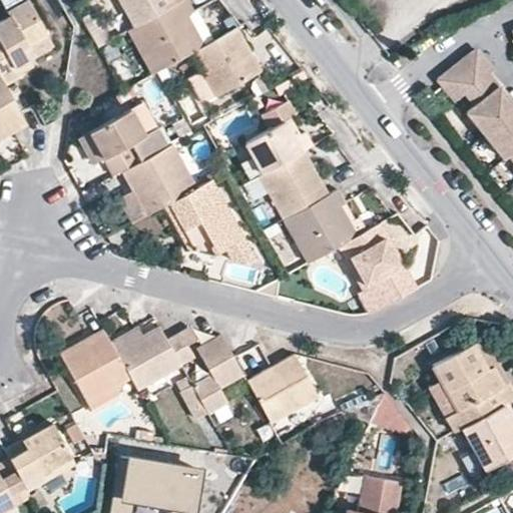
[(0,21),(0,73),(5,82),(20,74),(15,66),(30,58),(24,47),(47,34),(29,0),(10,11),(12,15),(0,21)]
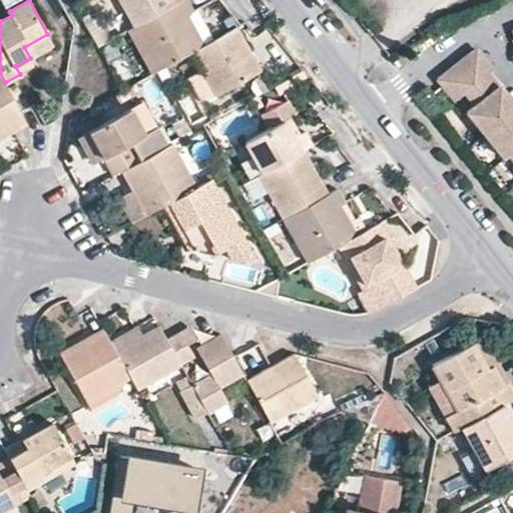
[(120,0),(135,25),(180,0),(120,0)]
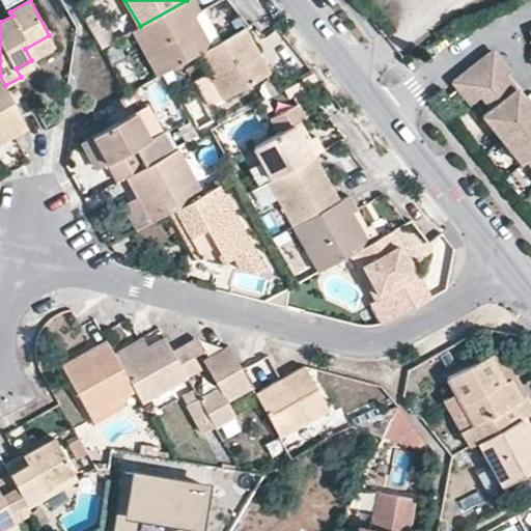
[(187,0),(140,26),(133,30),(159,76),(164,74),(198,54),(219,43),(195,0),(187,0)]
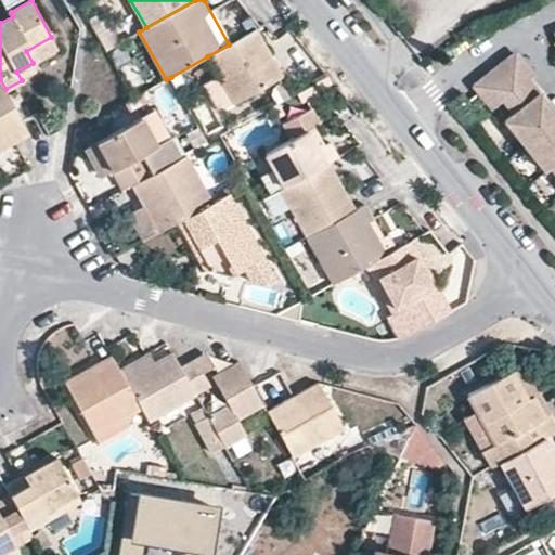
[(93,25),(106,50),(120,41),(107,17),(93,25)]
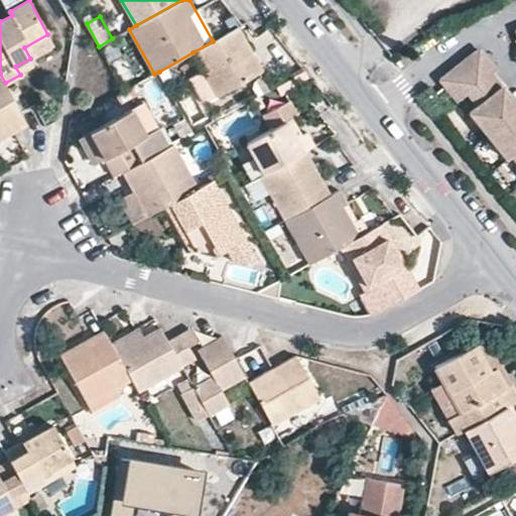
[(263,69),(238,26),(213,41),(192,52),(204,72),(217,95),(263,69)]
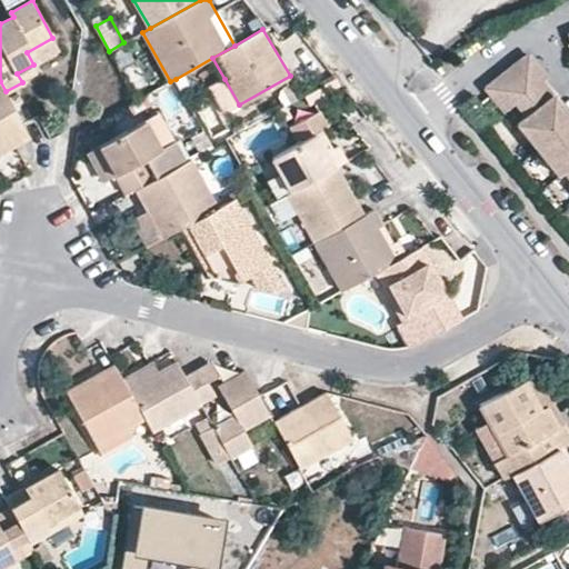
[(138,43),(125,49),(129,62),(143,58),(138,43)]
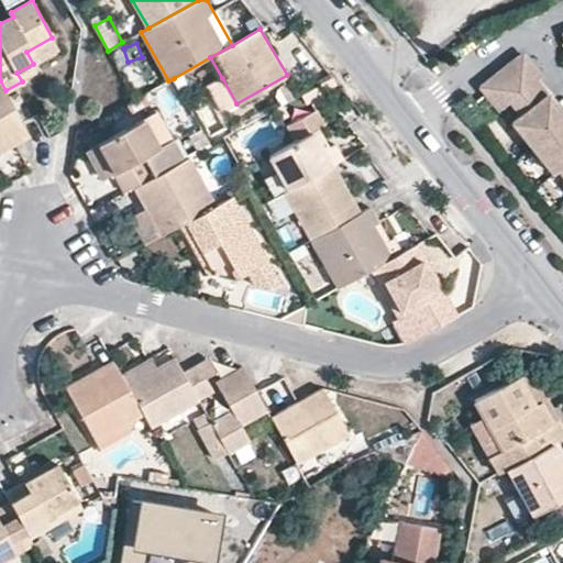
[(562,117),(536,83),(541,78),(522,55),(481,87),(499,111),(510,102),(521,116),(512,123),(552,174),(558,169),(562,176),(562,117)]
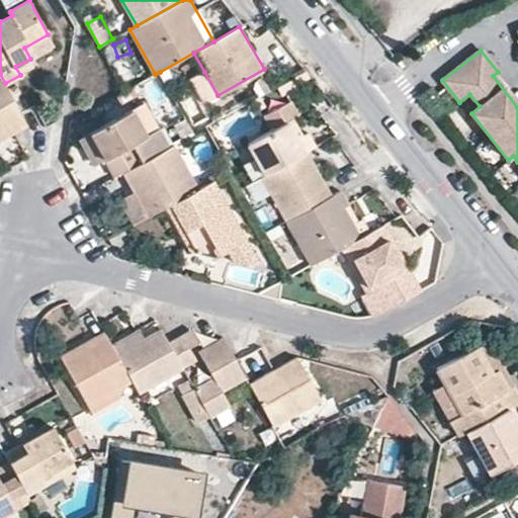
[(150,95),(168,86),(160,72),(155,74),(142,81),(150,95)]
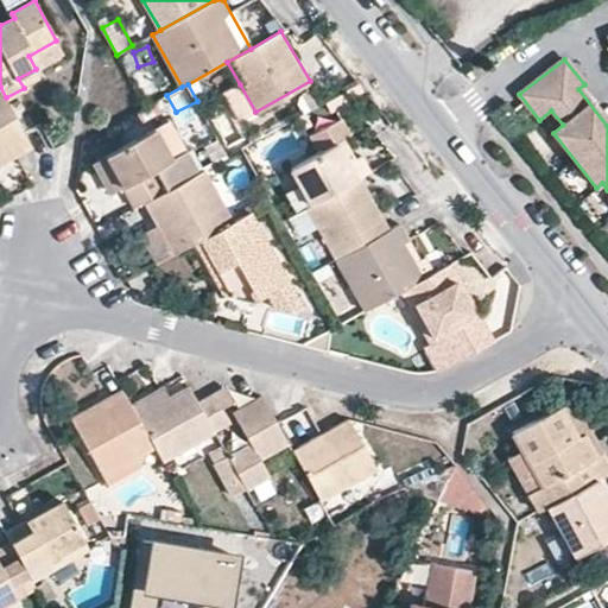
[(240,121),(255,112),(240,84),(225,94),(240,121)]
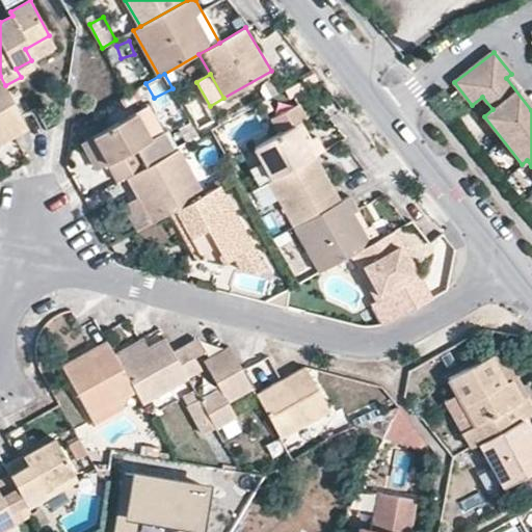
[(5,85),(0,76),(0,143),(28,128),(5,85)]
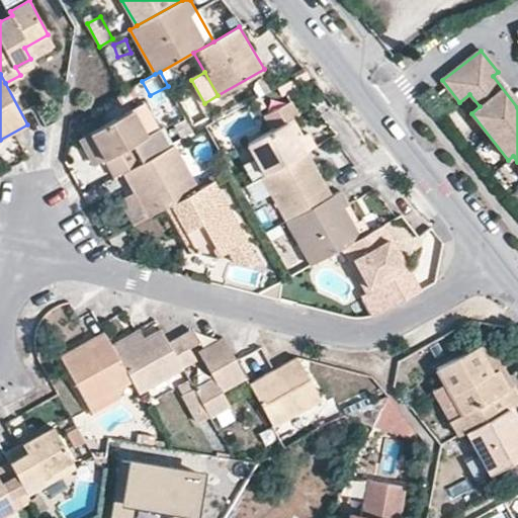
[(267,174),(308,152),(317,148),(308,133),(300,137),(295,140),(286,122),(292,119),(303,115),(294,99),(264,114),(272,130),(249,142),(267,174)]
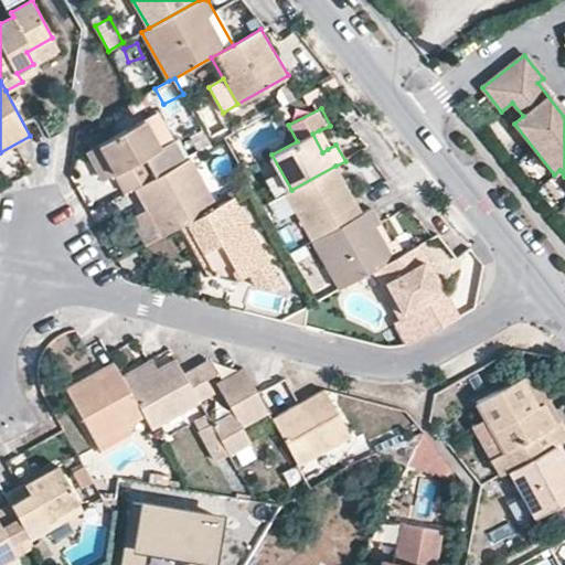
[(160,147),(174,138),(159,112),(145,119),(160,147)]
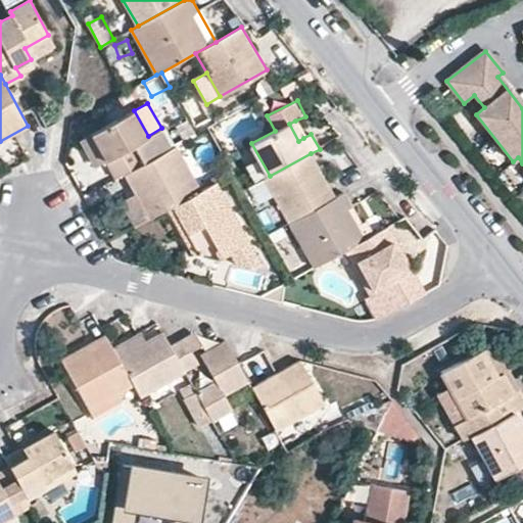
[(125,174),(144,163),(173,148),(161,128),(148,136),(134,110),(92,134),(106,160),(116,179),(125,174)]
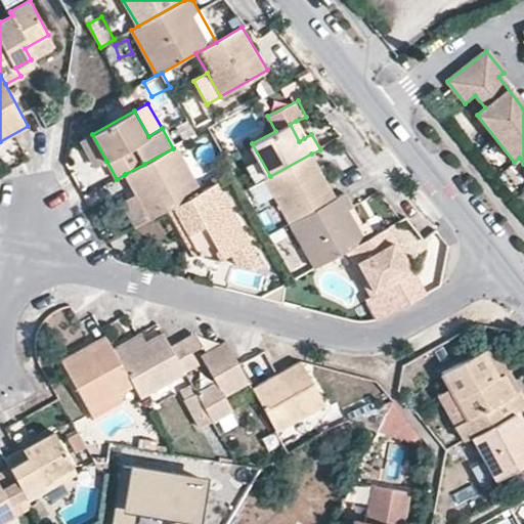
[(304,138),(296,121),(290,124),(299,141),(304,138)]
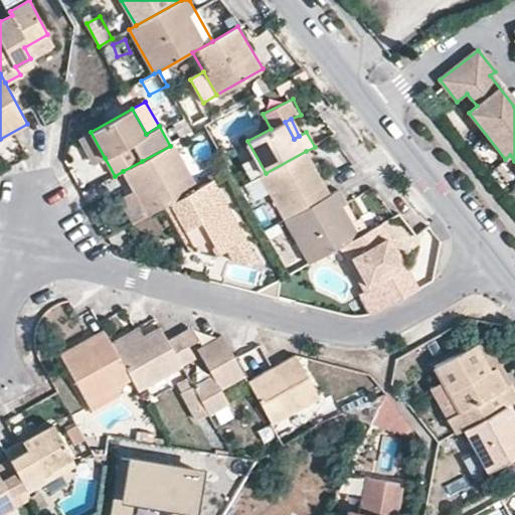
[(105,158),(91,132),(81,137),(96,163),(105,158)]
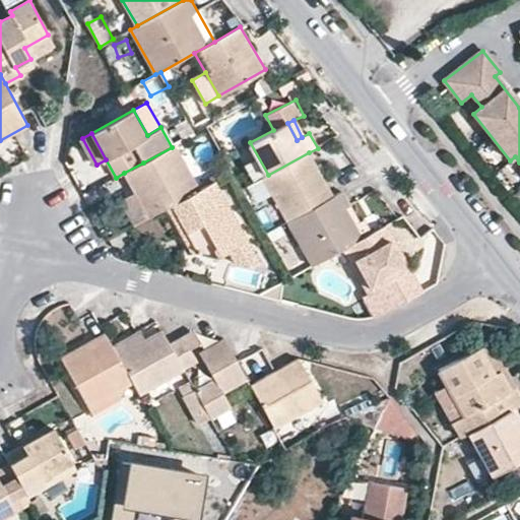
[(143,163),(124,173),(134,189),(150,216),(172,204),(199,190),(175,145),(172,147),(143,163)]
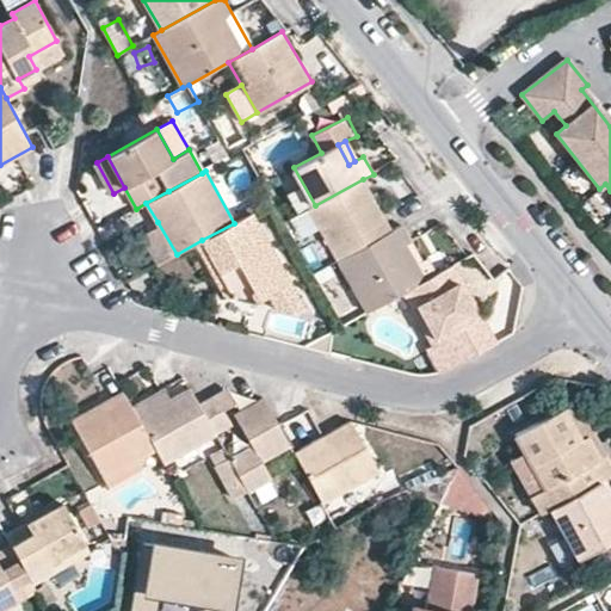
[(338,259),(392,229),(363,179),(315,205),(310,209),(338,259)]
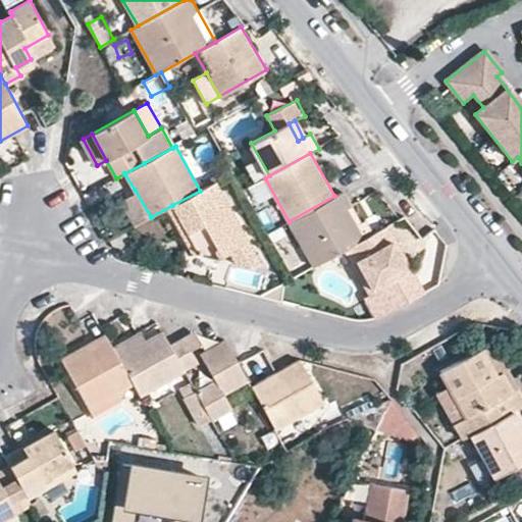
[(200,191),(172,205),(198,254),(217,258),(230,252),(237,263),(250,267),(260,260),(216,181),(200,191)]
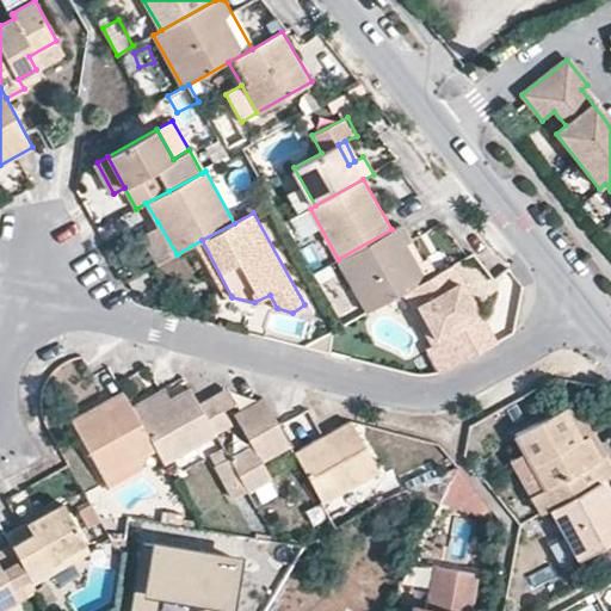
[(156,265),(177,254),(158,222),(139,232),(156,265)]
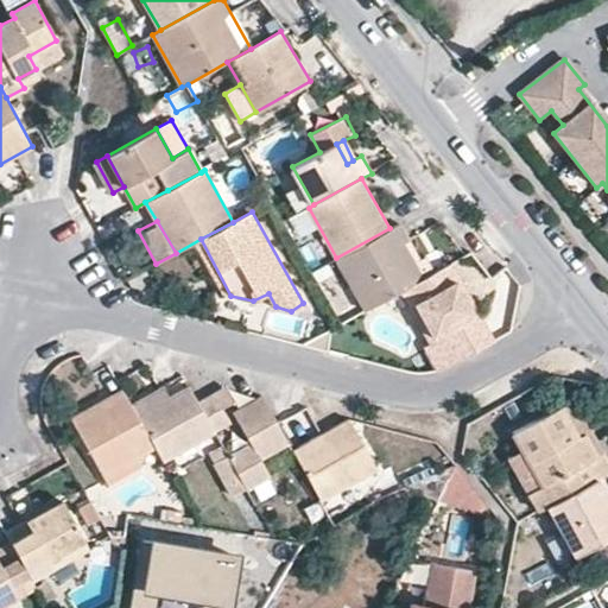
[(390,228),(336,258),(365,310),(401,290),(420,279),(401,246),(410,241),(399,223),(390,228)]
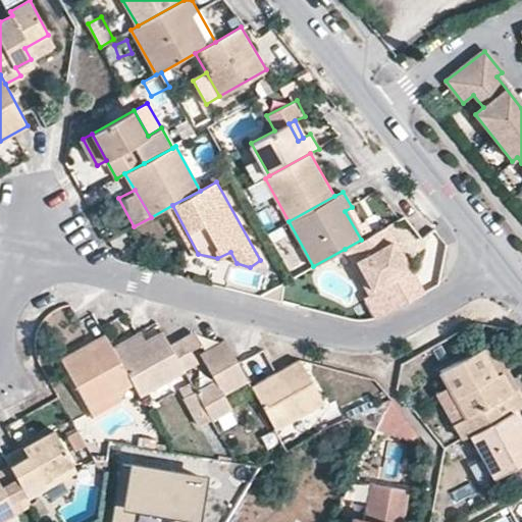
[(361,224),(352,207),(345,211),(361,240),(373,232),(366,221),(361,224)]
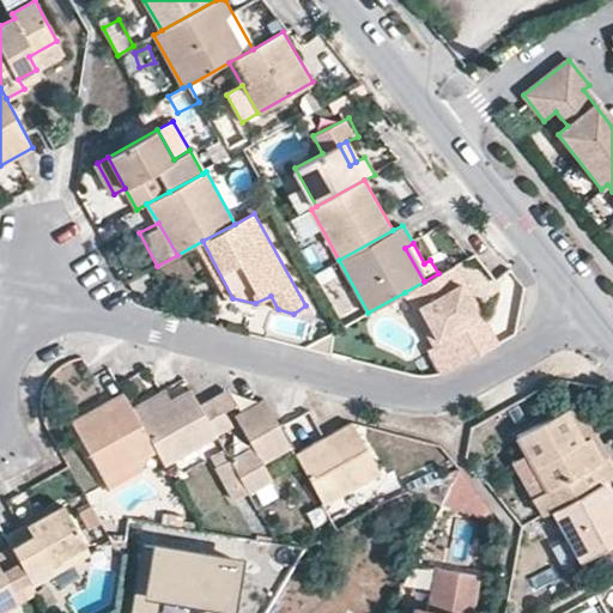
[(474,295),(457,263),(438,273),(424,281),(405,292),(434,344),(428,346),(442,371),(499,340),(489,321),(484,323),(469,297),(474,295)]
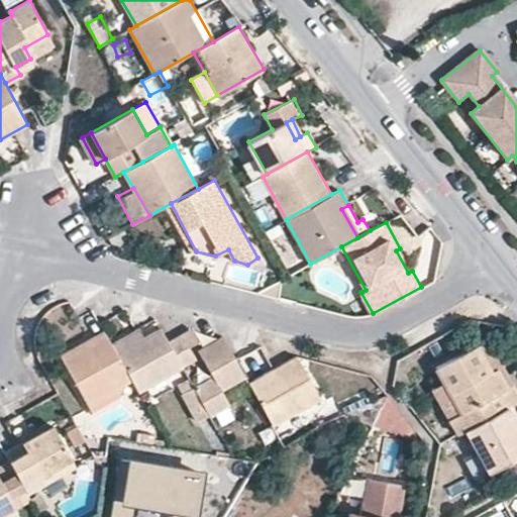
[(400,248),(396,250),(408,273),(412,271),(400,248)]
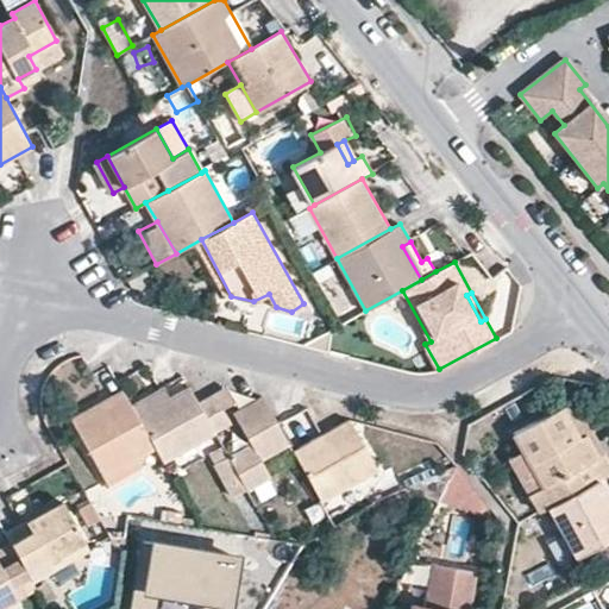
[(331,349),(334,328),(307,344),(331,349)]
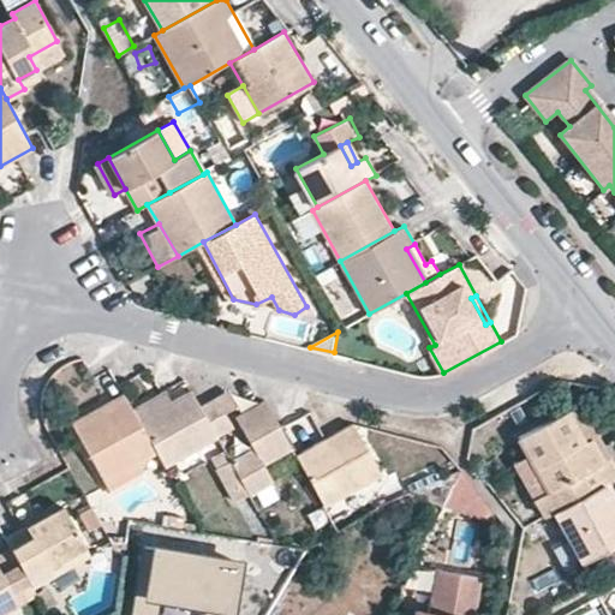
[(156,451),(165,466),(218,435),(201,407),(192,392),(168,405),(139,422),(156,451)]
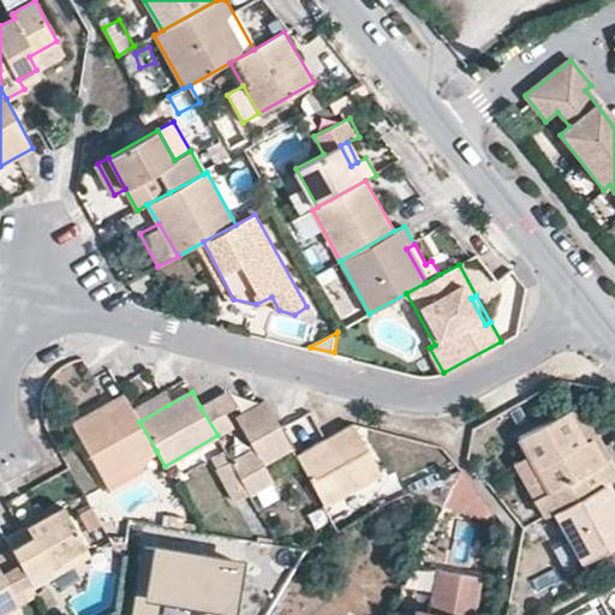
[(201,407),(218,435),(232,428),(225,411),(236,406),(230,393),(201,407)]
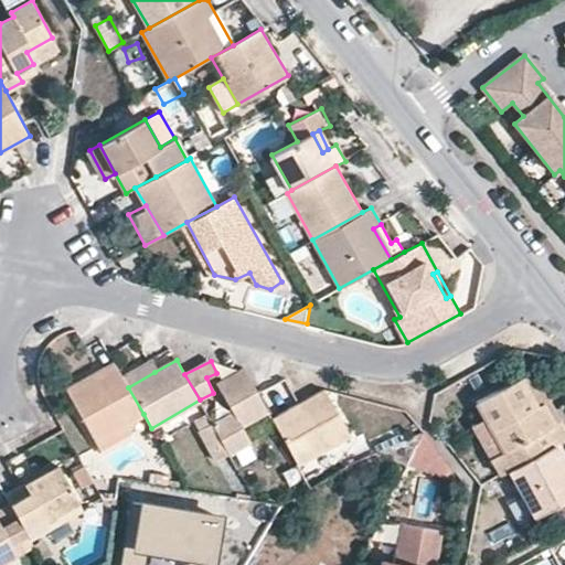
[(149,362),(123,375),(128,387),(155,372),(149,362)]
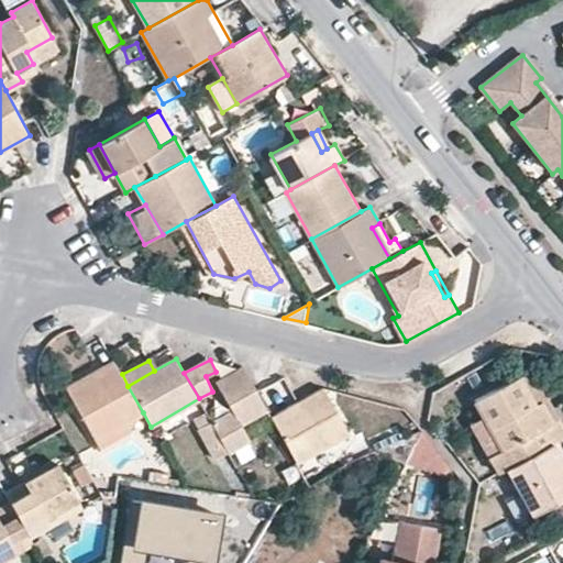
[(143,412),(128,386),(122,374),(116,364),(69,390),(95,439),(97,439),(143,412)]
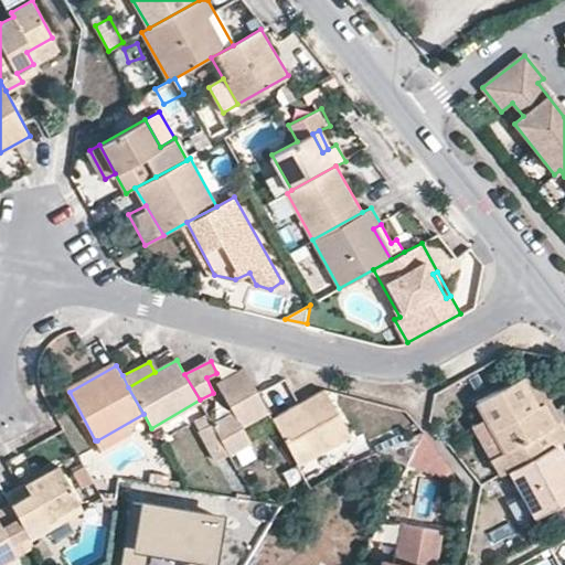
[(258,393),(245,370),(222,382),(219,383),(235,412),(213,423),(213,424),(228,454),(253,440),(244,425),(268,412),(258,393)]
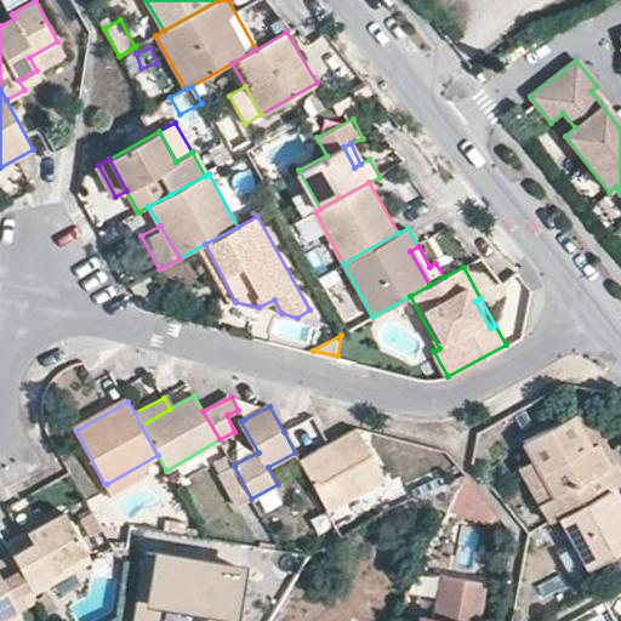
[(590,412),(571,415),(590,446),(596,443),(609,465),(616,461),(590,412)]
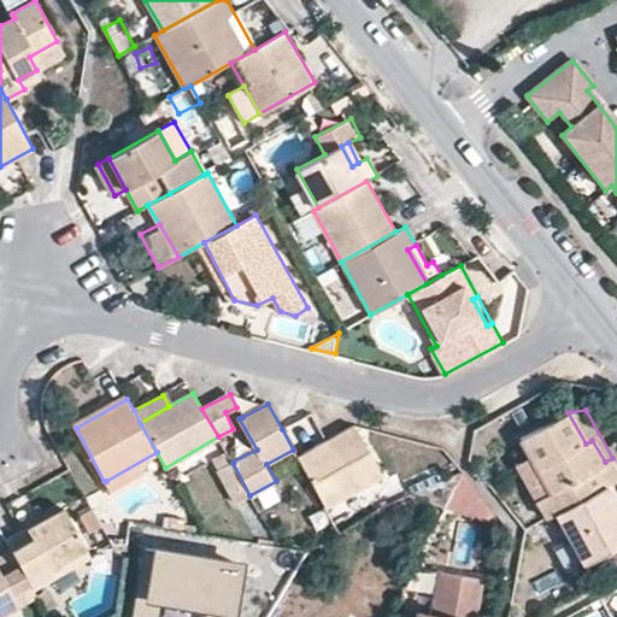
[(548,518),(556,513),(611,482),(616,477),(616,468),(612,458),(605,462),(592,440),(586,444),(568,412),(522,438),(533,457),(553,492),(539,500),(548,518)]
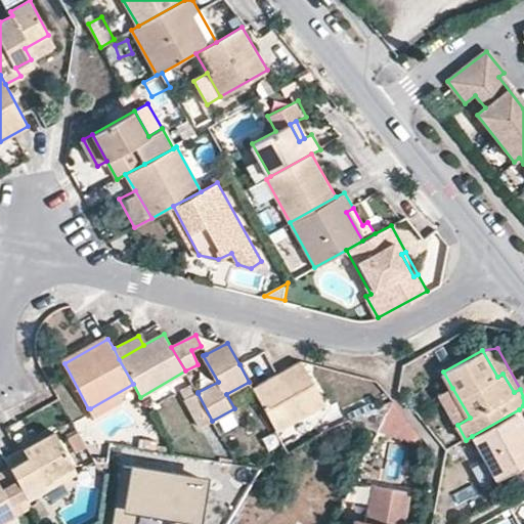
[(276,431),(325,403),(300,360),(275,375),(252,387),(276,431)]
